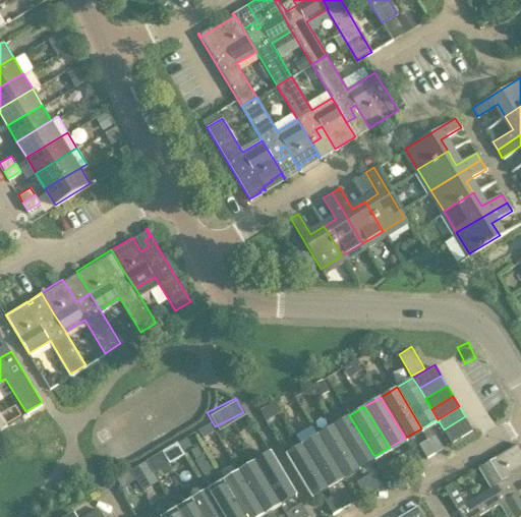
[(374,456),(349,415),(334,424),(358,466),(374,456)]
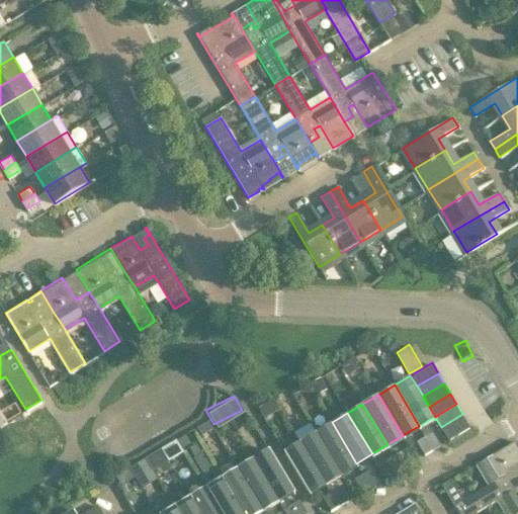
[(469,426),(462,414),(441,427),(448,439),(469,426)]
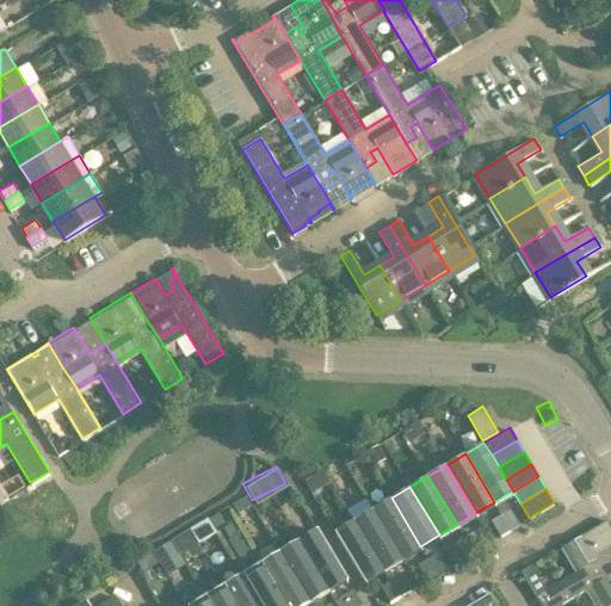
[(347,508),(355,519),(386,572),(390,579),(400,595),(408,589),(399,574),(394,566),(403,561),(401,557),(402,557),(372,508),(366,498),(347,508)]
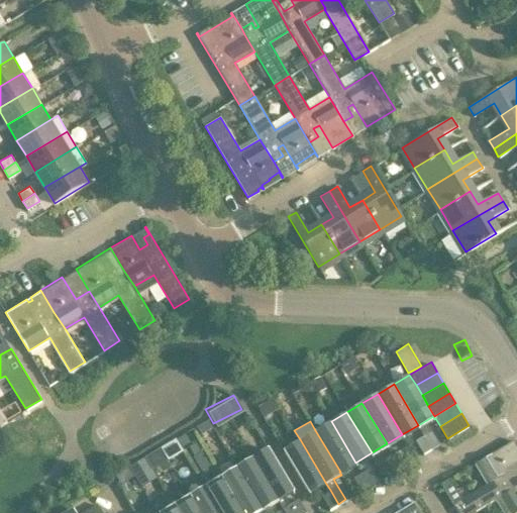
[(340,472),(355,463),(331,421),(315,430),(340,472)]
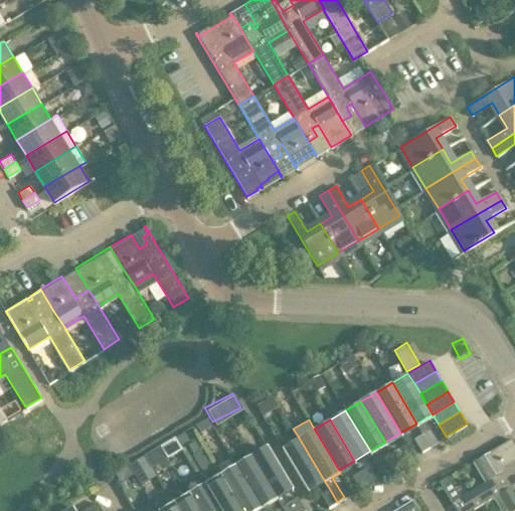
[(421,433),(430,446),(438,441),(430,429),(421,433)]
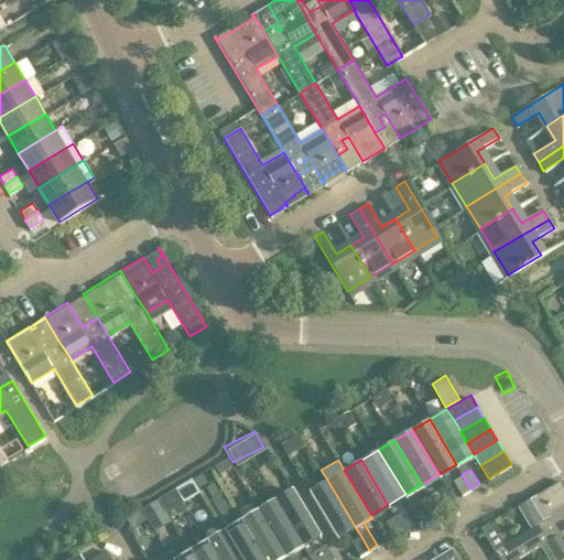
[(462,493),(470,488),(462,474),(453,480),(462,493)]
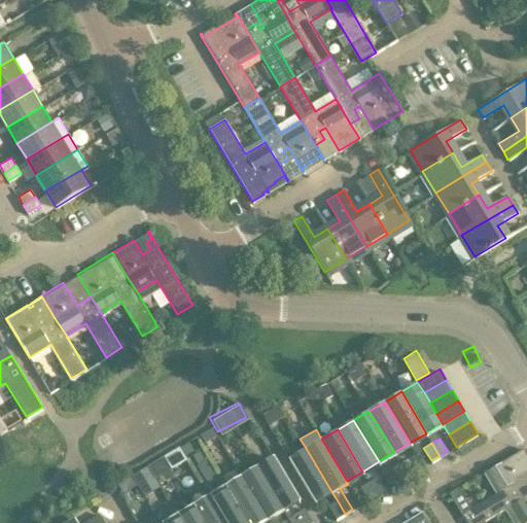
[(139,487),(183,460),(174,444),(129,471),(139,487)]
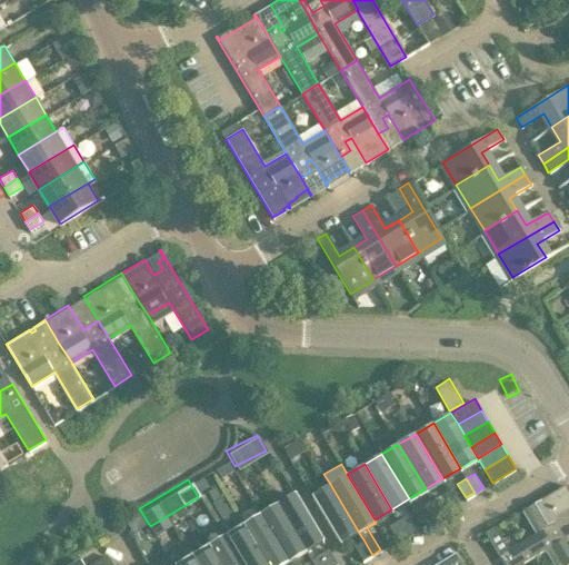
[(359,533),(330,484),(312,494),(341,543),(342,543),(340,539),(357,529),(358,533),(359,533)]
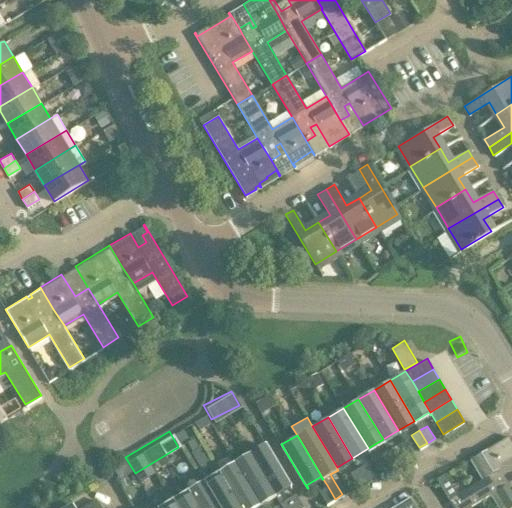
[(455,507),(467,507),(491,493),(491,492),(507,482),(511,479),(511,441),(508,435),(470,458),(482,478),(449,498),(455,507)]
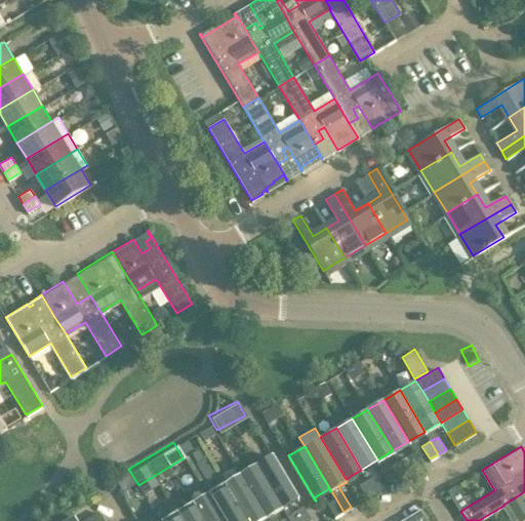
[(255,465),(281,506),(296,495),(298,498),(299,497),(273,454),(255,465)]
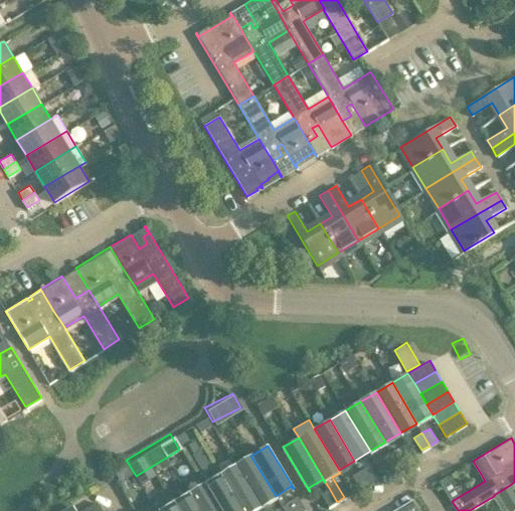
[(398,447),(390,452),(398,464),(405,460),(398,447)]
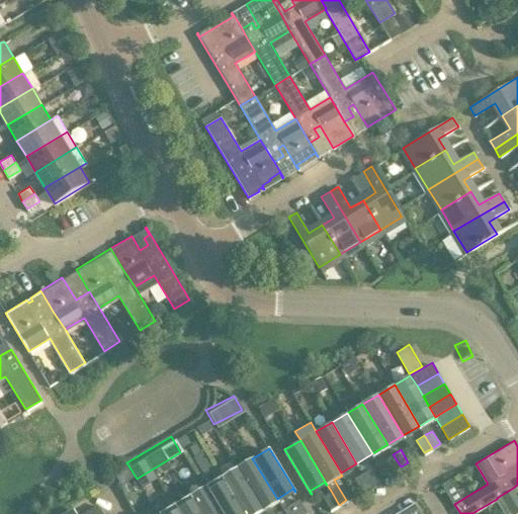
[(401,466),(393,454),(385,458),(393,472),(401,466)]
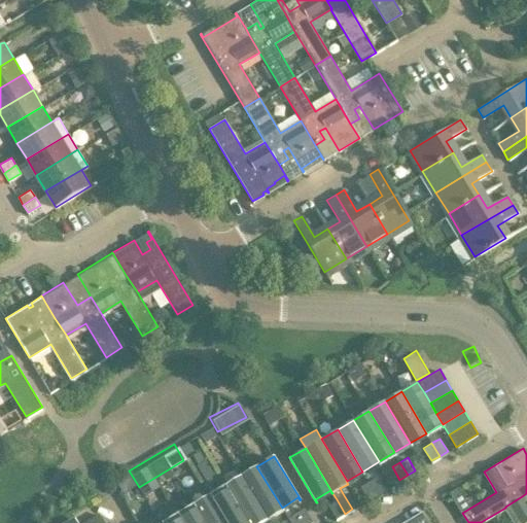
[(256,466),(241,476),(266,517),(282,508),(256,466)]
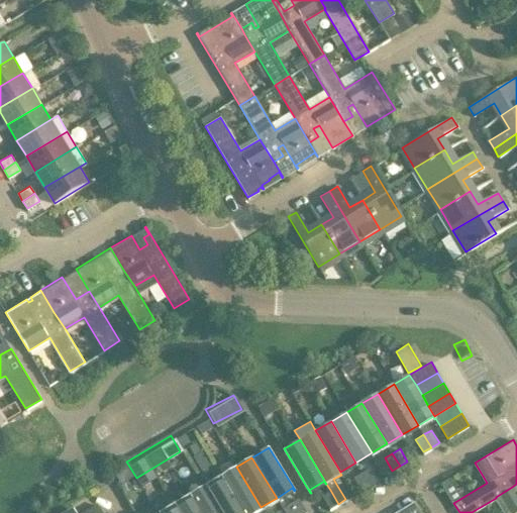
[(250,512),(261,507),(236,467),(221,476),(242,512),(250,512)]
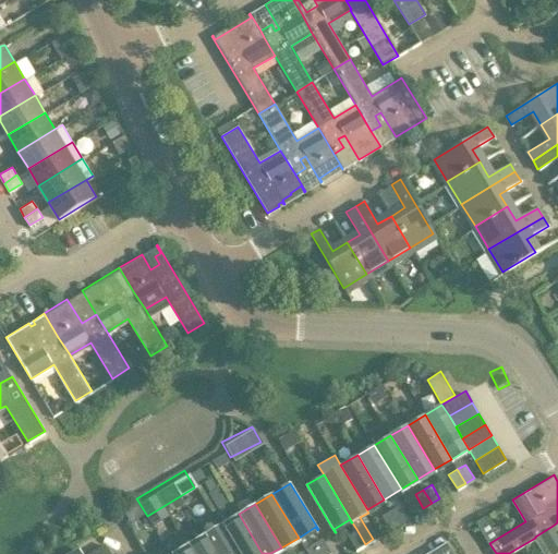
[(390,509),(398,524),(407,519),(398,505),(390,509)]
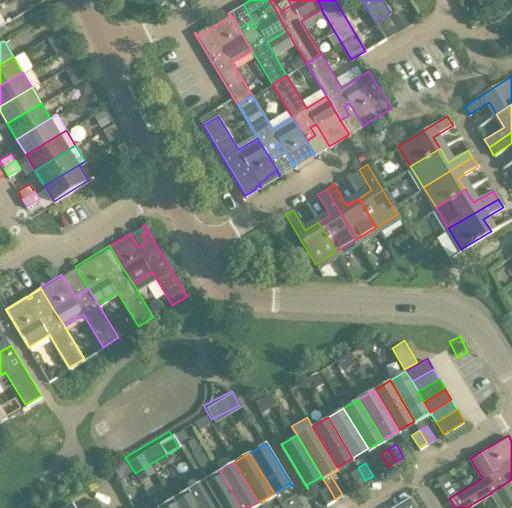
[(358,485),(365,480),(358,467),(350,472),(358,485)]
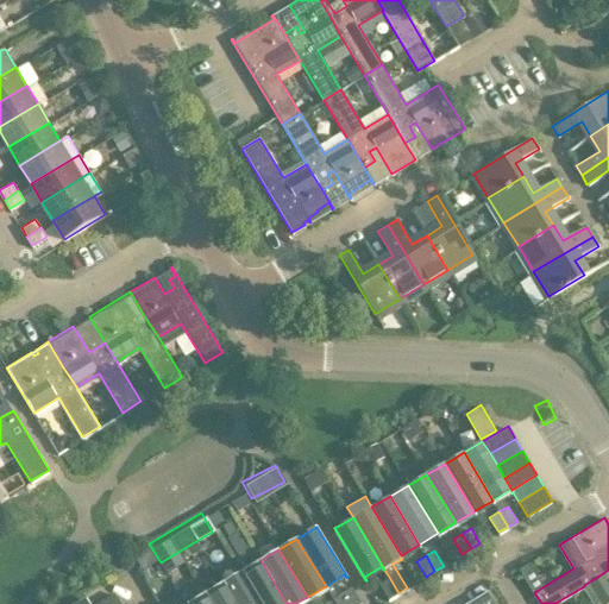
[(286,603),(261,560),(242,572),(261,603),(286,603)]
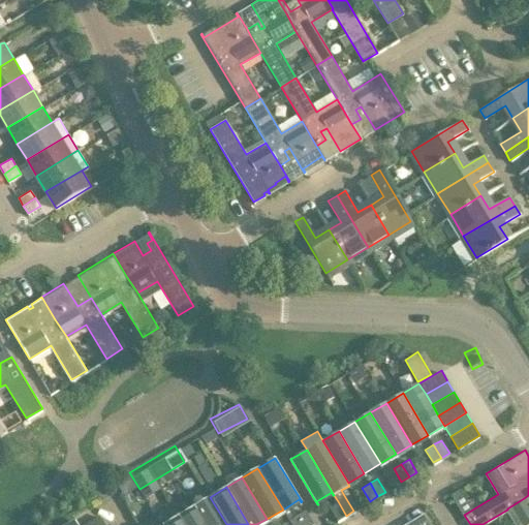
[(507,508),(507,510),(517,524),(528,524),(528,495),(524,498),(507,508)]
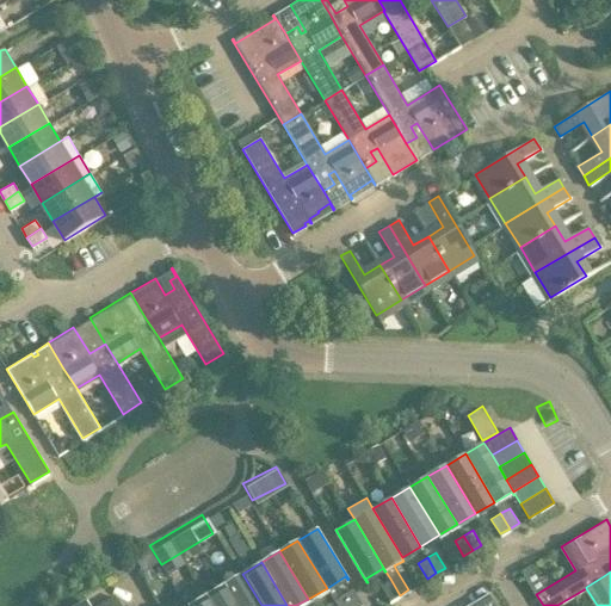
[(261,605),(242,574),(224,585),(238,605),(261,605)]
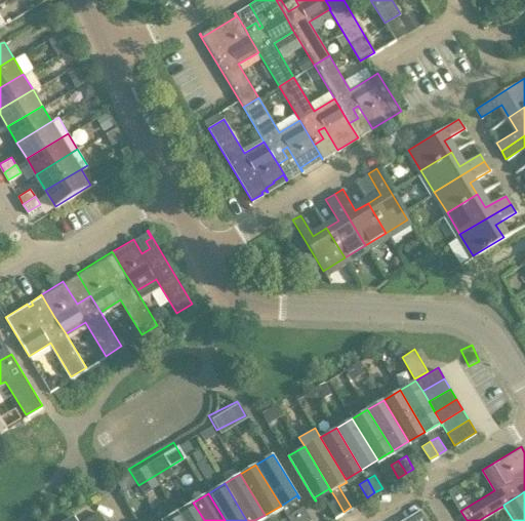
[(344,512),(335,497),(327,503),(335,516),(344,512)]
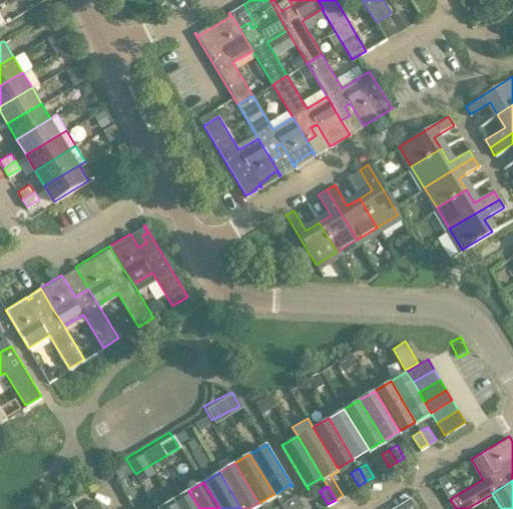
[(199,508),(188,491),(173,500),(178,508),(199,508)]
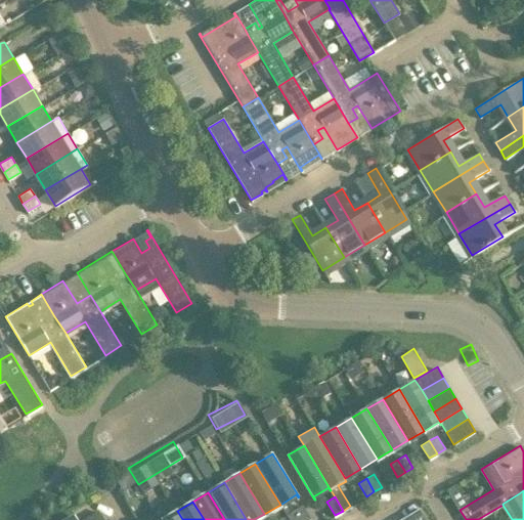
[(287,515),(289,519),(306,519),(310,518),(302,505),(287,515)]
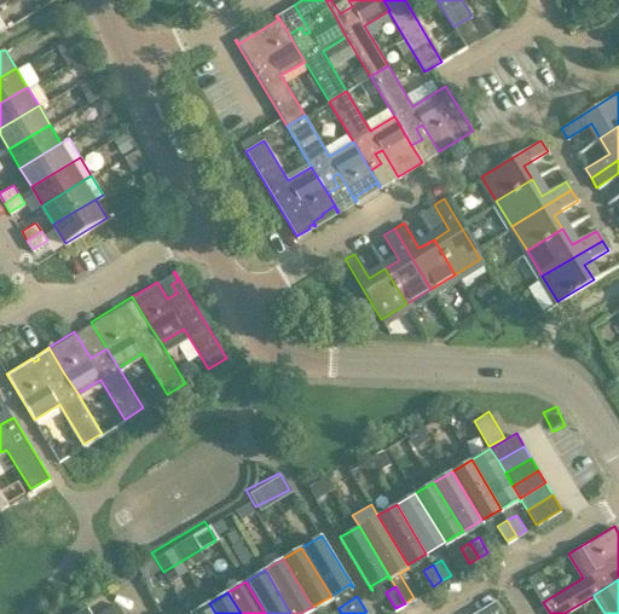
[(504,613),(496,598),(469,613),(504,613)]
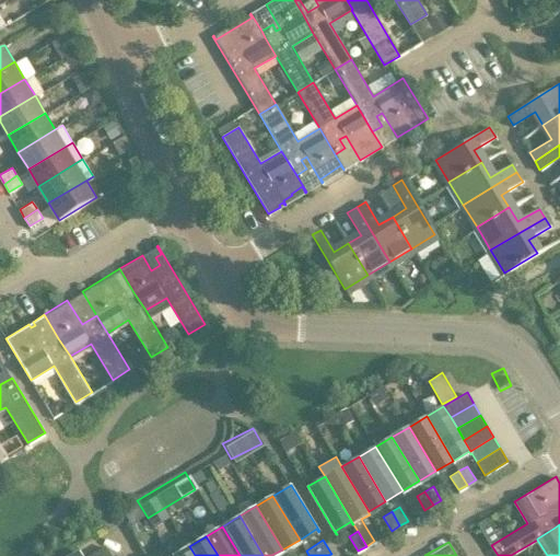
[(108,555),(111,555),(106,546),(105,545),(86,555),(77,555),(76,554),(79,552),(78,551),(69,555),(108,555)]
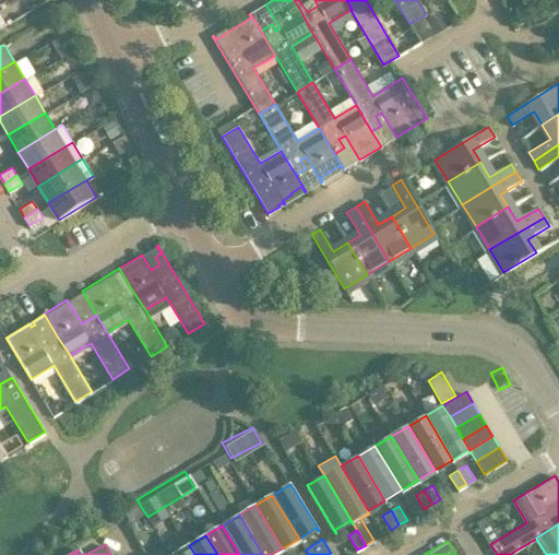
[(194,554),(189,545),(171,554),(194,554)]
